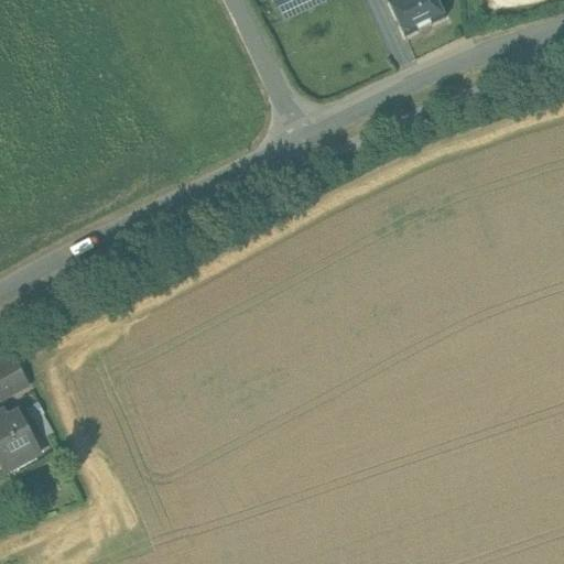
[(277,0),(286,18),(324,0),(277,0)]
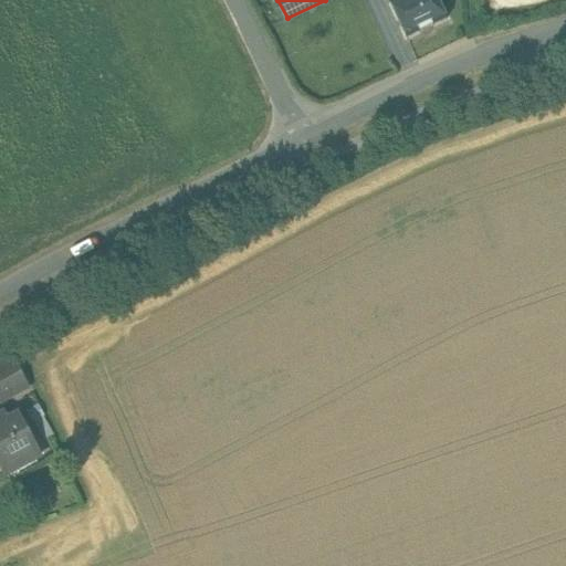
[(438,0),(398,0),(391,3),(407,37),(447,18),(438,0)]
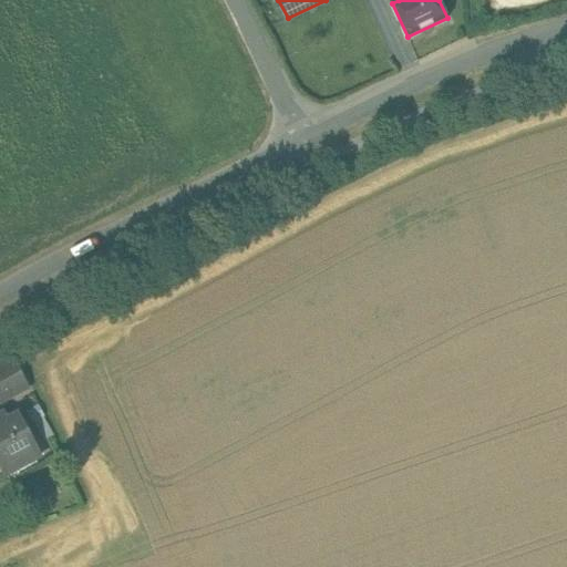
[(14,360),(0,367),(0,385),(22,374),(14,360)]
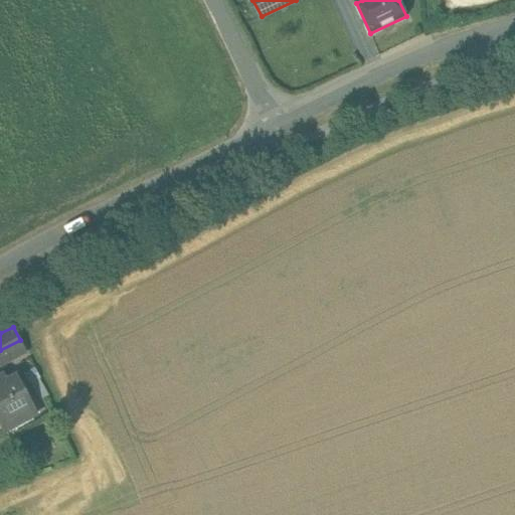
[(20,340),(0,350),(0,364),(26,351),(20,340)]
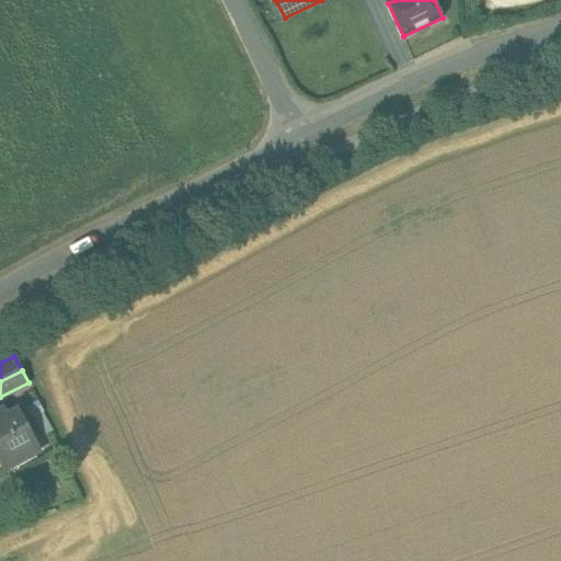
[(8,418),(4,411),(0,413),(0,461),(6,471),(41,453),(19,412),(8,418)]
